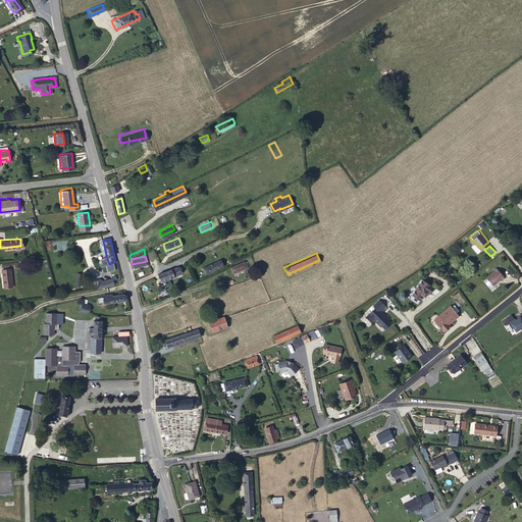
[(204,269),(221,262),(218,256),(202,262),(204,269)]
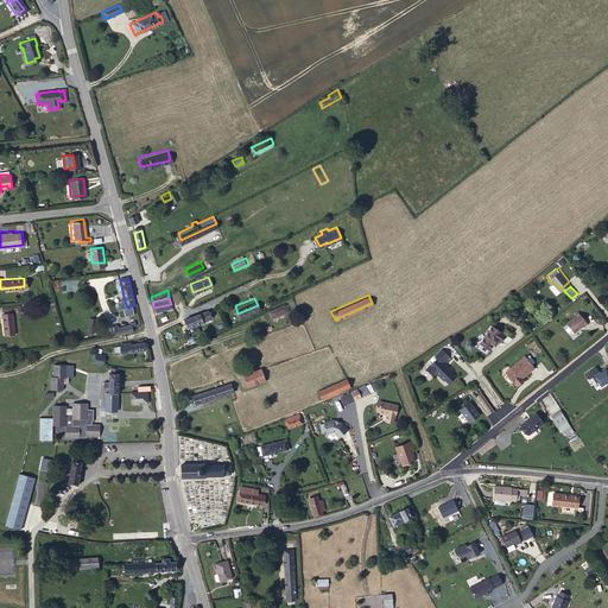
[(285,306),(283,301),(267,308),(270,314),(285,306)]
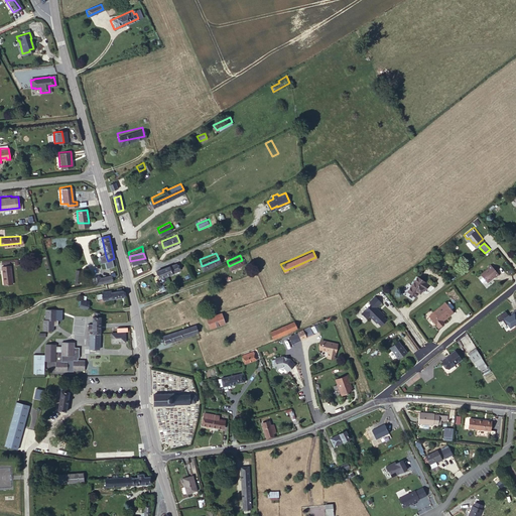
[(108,263),(108,261),(106,256),(99,257),(100,265),(108,263)]
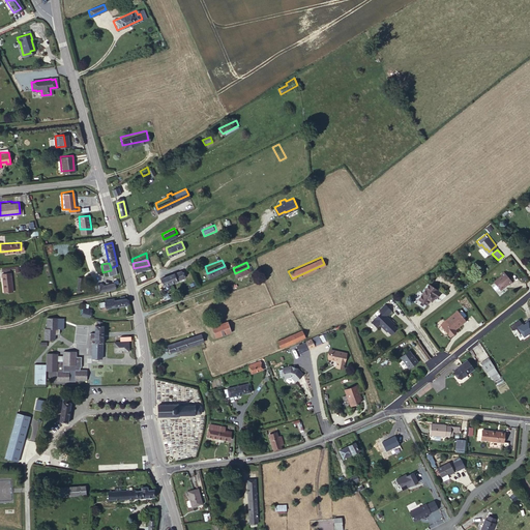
[(494,280),(499,287),(507,280),(507,281),(511,277),(504,268),(500,271),(501,273),(494,280)]
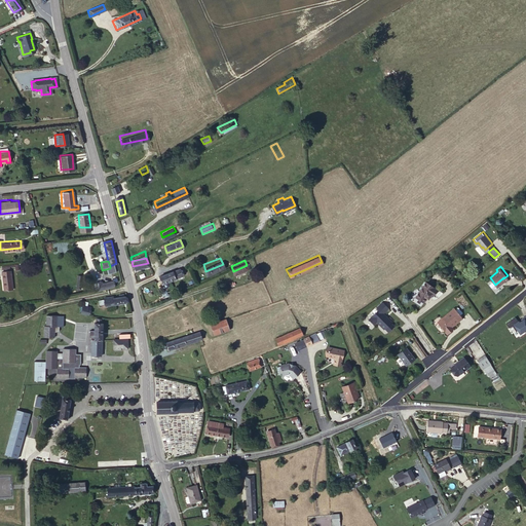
[(166,274),(170,282),(186,275),(182,267),(166,274)]
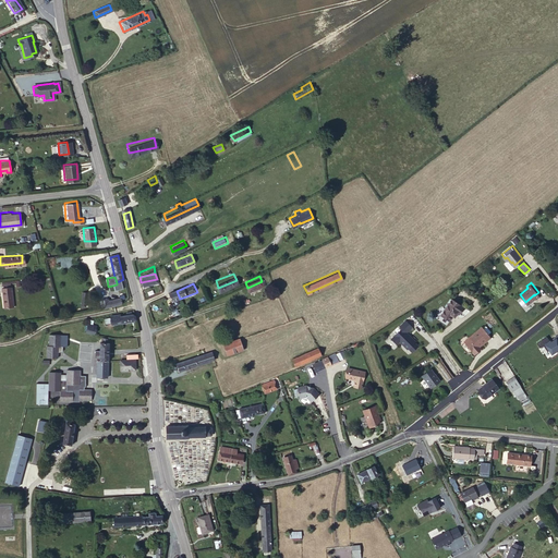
[(4,308),(15,307),(12,288),(2,289),(4,308)]
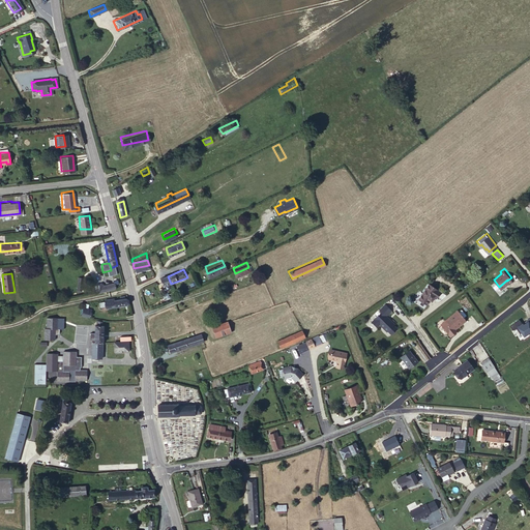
[(225,280),(223,275),(207,282),(209,287),(225,280)]
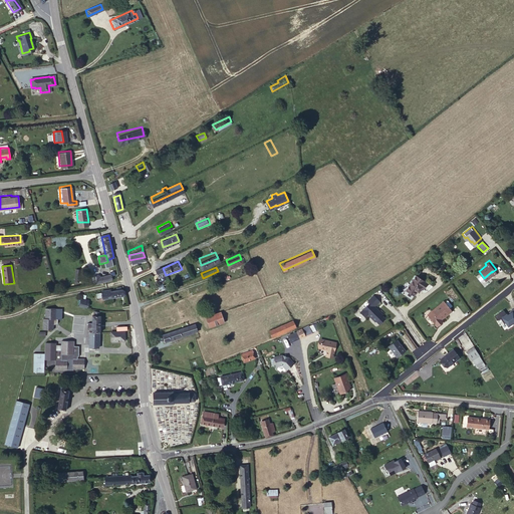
[(158,278),(166,275),(163,268),(156,272),(156,273),(158,278)]
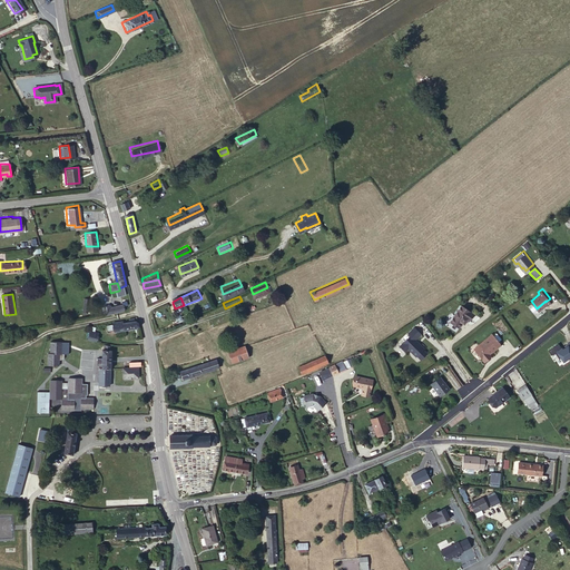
[(468,317),(470,320),(474,312),(462,303),(451,320),(459,325),(464,318),(467,321),(468,317)]
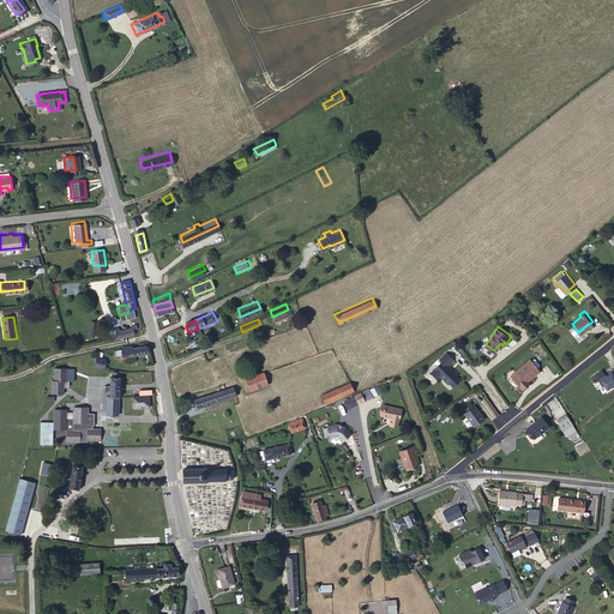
[(134,336),(133,335),(132,329),(116,332),(118,339),(122,338),(134,336)]
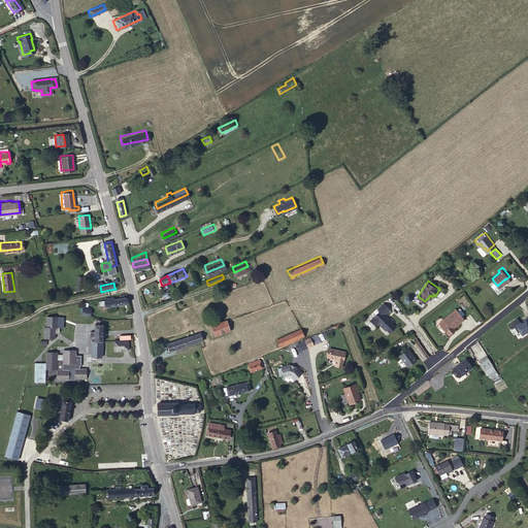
[(119,299),(116,299),(101,302),(98,302),(99,306),(102,306),(102,307),(126,303),(124,295),(118,296),(119,299)]
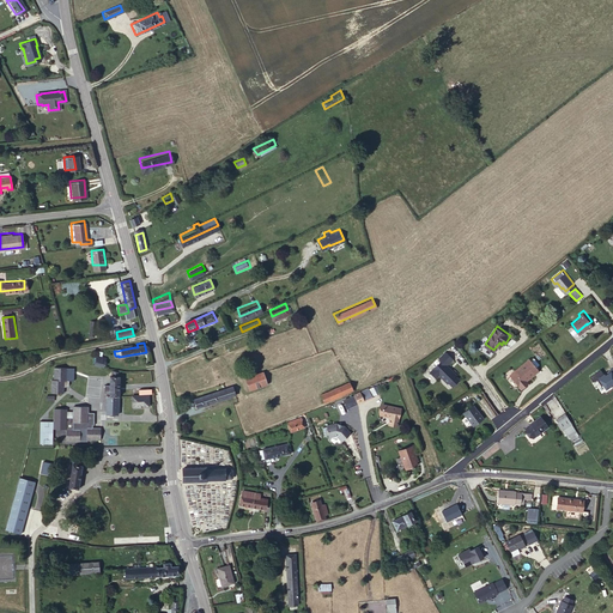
[(447,381),(450,386),(456,380),(453,376),(453,375),(444,365),(450,359),(443,351),(437,357),(438,359),(428,370),(434,377),(437,374),(445,382),(447,381)]
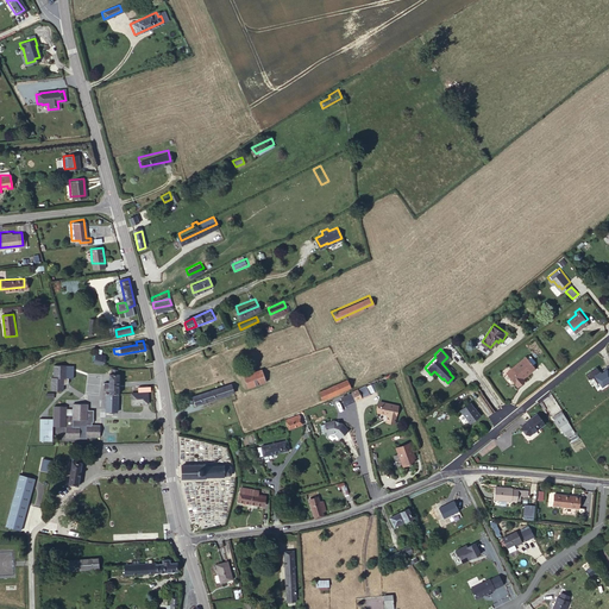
[(506,369),(518,382),(523,377),(521,375),(534,363),(526,352),(506,369)]
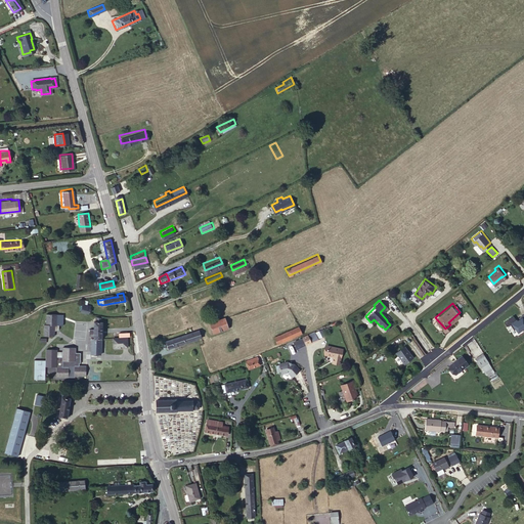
[(82,305),(79,306),(81,312),(87,314),(89,307),(82,305)]
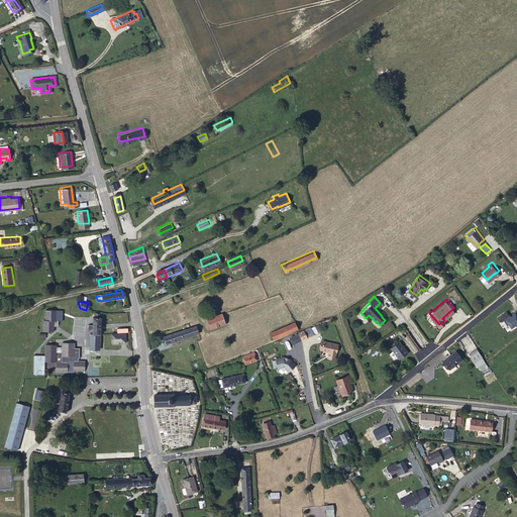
[(42,328),(52,328),(54,323),(58,323),(58,318),(56,318),(56,308),(45,308),(44,318),(42,318),(42,328)]
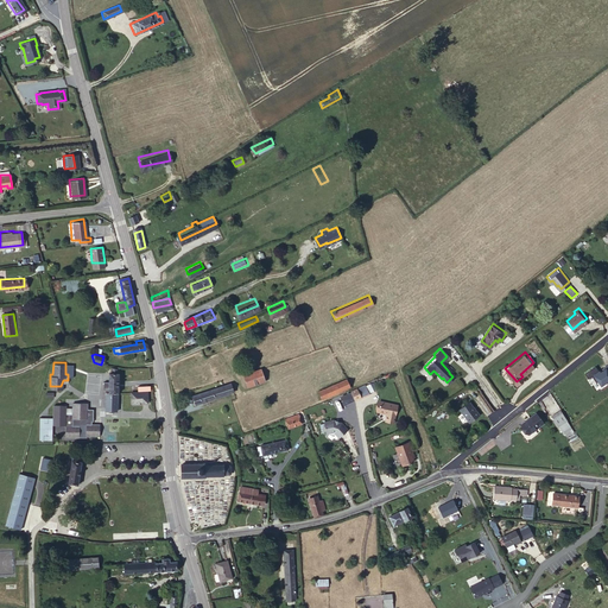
[(116,372),(115,368),(112,367),(112,372),(111,372),(109,392),(108,392),(107,410),(118,410),(118,372),(116,372)]
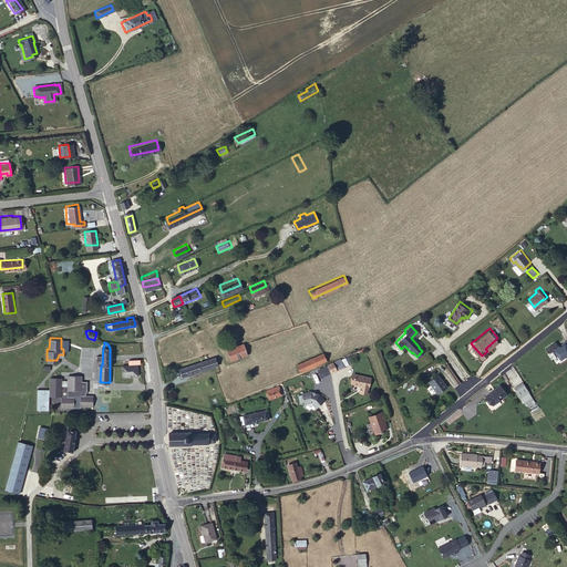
[(226,348),(228,359),(245,356),(243,343),(226,348)]
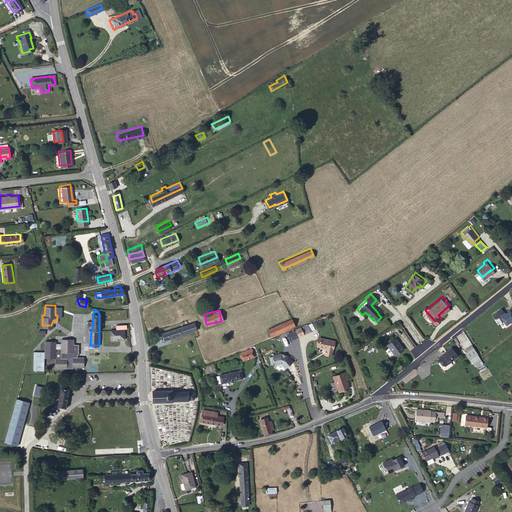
[(268,334),(293,323),(290,316),(265,327),(268,334)]
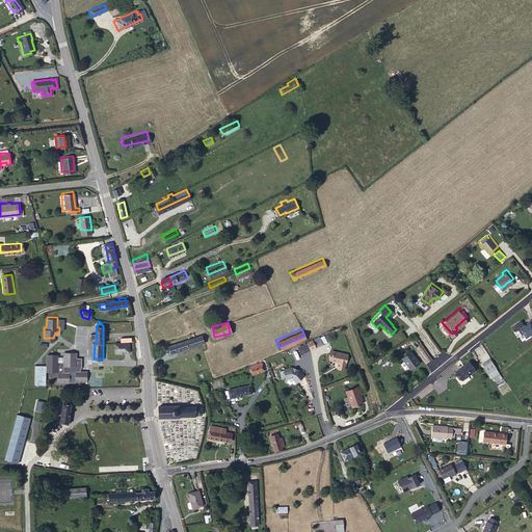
[(200,337),(165,344),(167,351),(202,344),(200,337)]
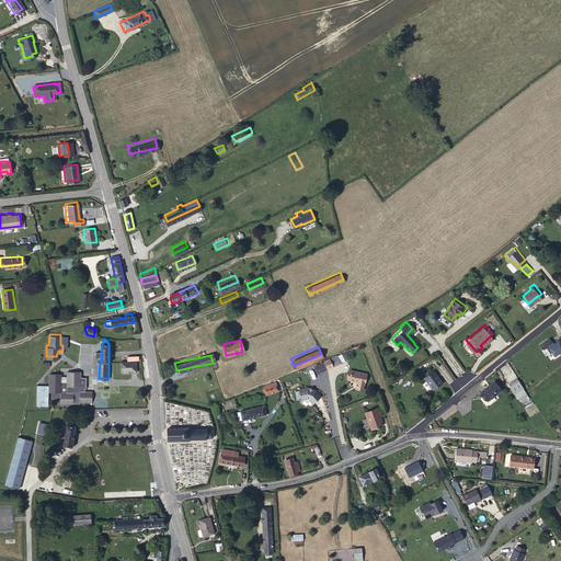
[(336,355),(329,358),(332,365),(340,362),(336,355)]
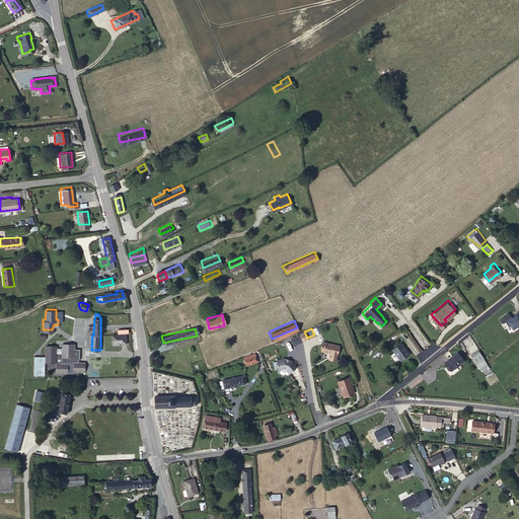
[(304,331),(297,334),(299,341),(307,338),(304,331)]
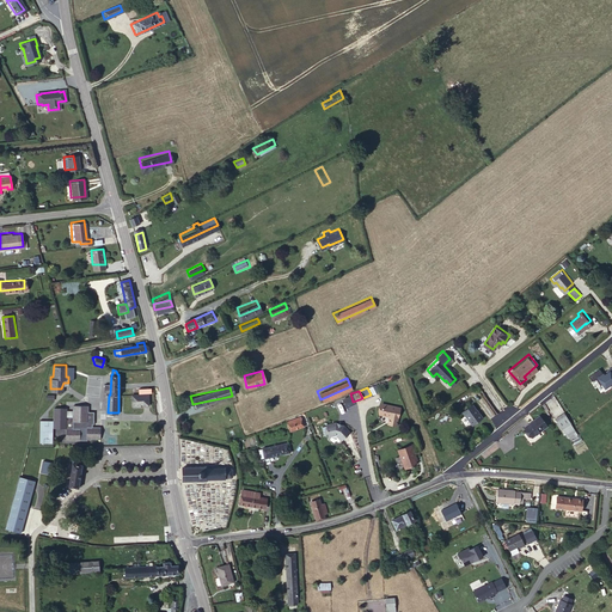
[(138,393),(139,405),(150,404),(148,393),(138,393)]
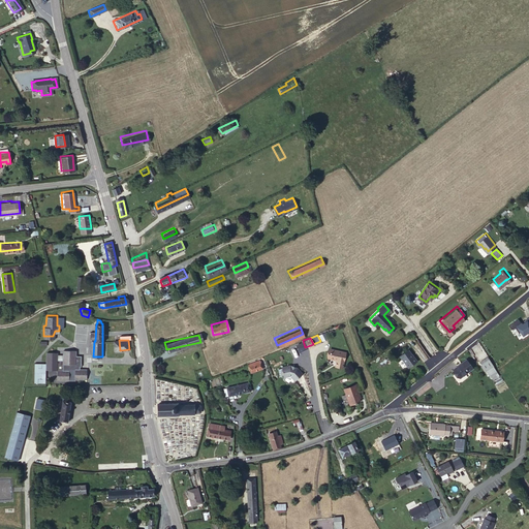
[(305,347),(303,340),(286,346),(288,353),(305,347)]
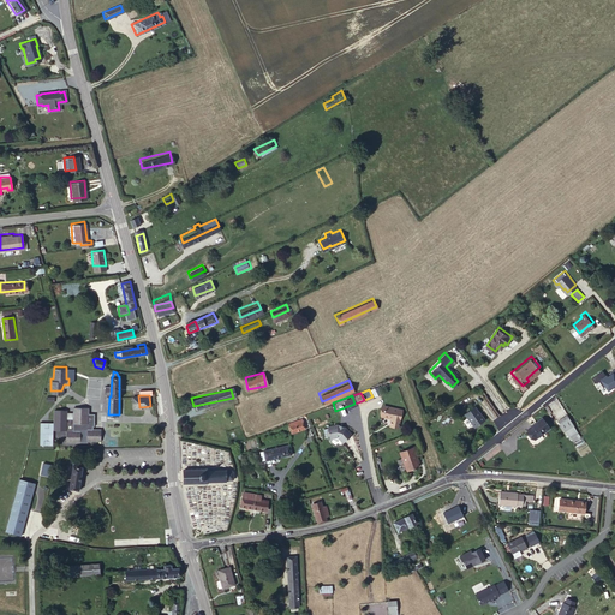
[(378,413),(398,417),(399,405),(381,401),(378,413)]
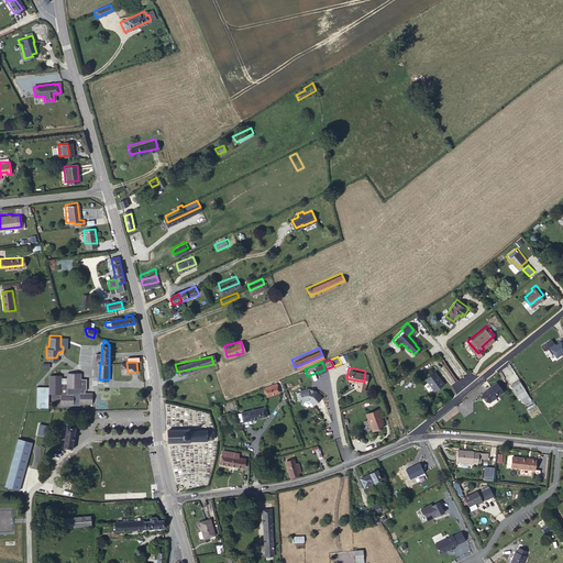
[(432,388),(441,381),(432,368),(423,376),(432,388)]
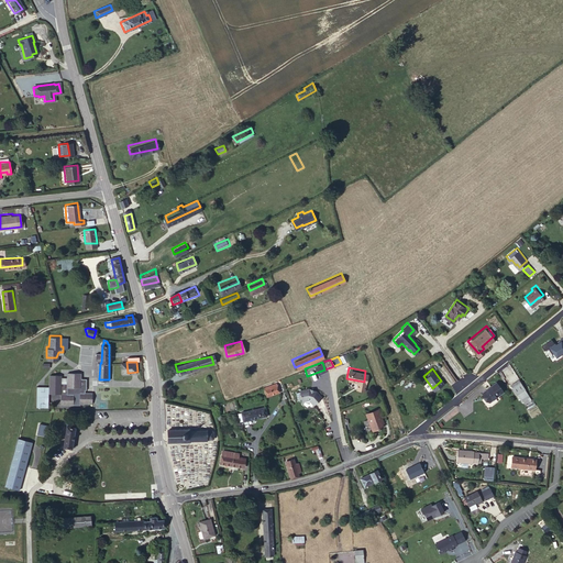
[(67,384),(68,389),(68,394),(62,395),(62,406),(92,404),(92,393),(87,394),(86,379),(81,379),(81,373),(67,374),(67,384)]
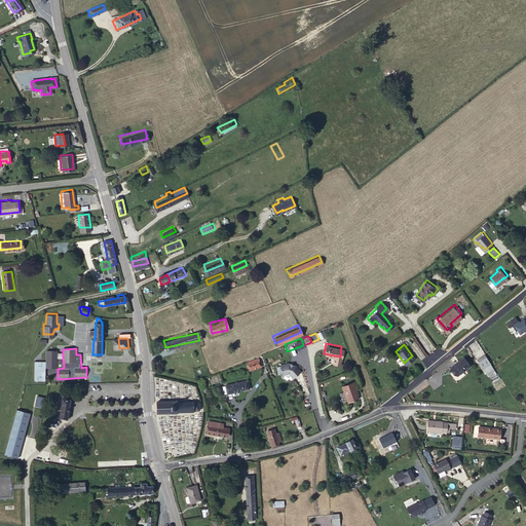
[(47,370),(58,369),(64,368),(64,364),(63,359),(57,360),(57,352),(45,352),(46,364),(35,365),(36,384),(48,383),(47,370)]
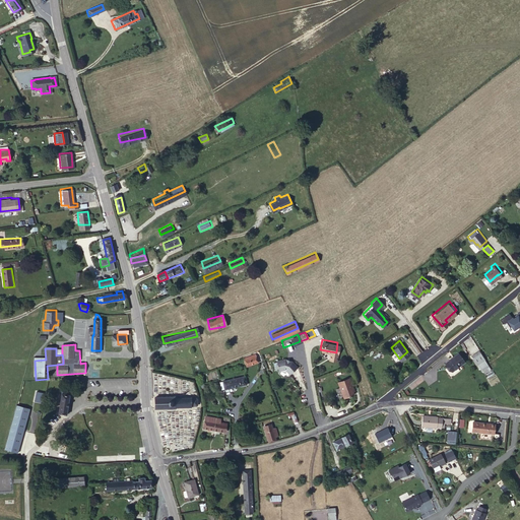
[(457,350),(445,361),(452,369),(464,359),(457,350)]
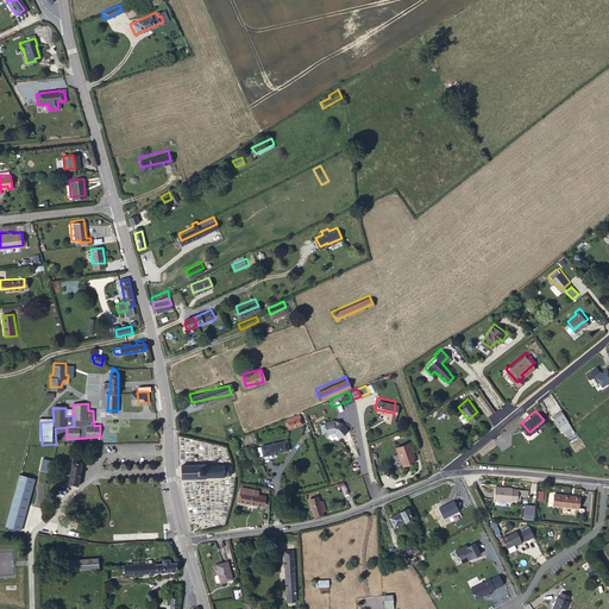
[(556,410),(547,415),(559,432),(566,427),(556,410)]
